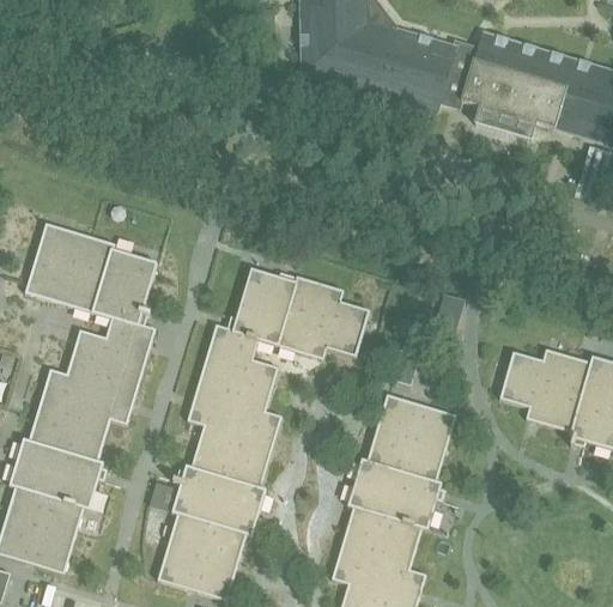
[(436,110),(442,93),(456,44),(396,28),(398,25),(377,0),(307,0),(308,16),(301,17),(302,60),(304,60),(314,72),(313,74),(354,86),(356,85),(386,95),(384,96),(436,110)]
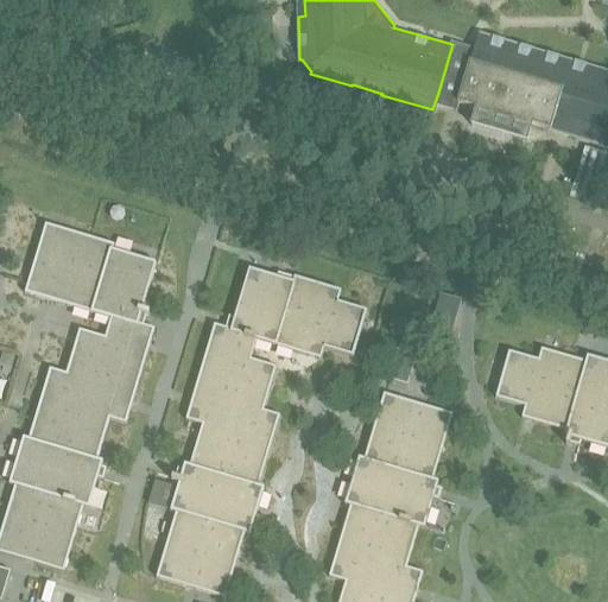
[(474,51),(453,44),(438,93),(476,103),(472,120),(526,137),(532,120),(551,126),(563,87),(587,93),(595,65),(480,31),(474,51)]
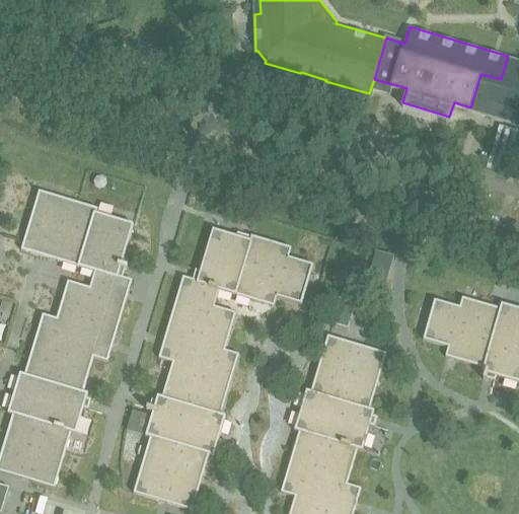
[(480,74),(470,107),(518,122),(518,59),(508,56),(501,79),(480,74)]
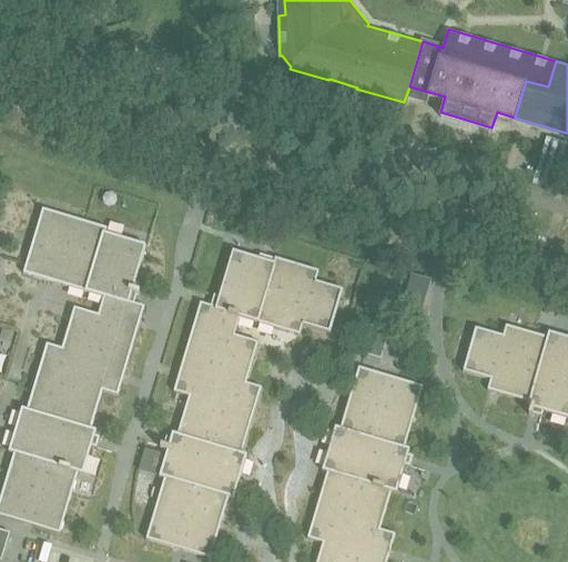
[(42,205),(23,269),(40,275),(103,294),(98,312),(74,304),(62,345),(47,340),(27,406),(21,405),(8,449),(13,450),(0,494),(0,511),(60,530),(78,469),(83,471),(91,442),(97,445),(99,433),(94,432),(97,427),(91,426),(102,387),(118,392),(144,304),(133,300),(137,290),(138,290),(139,288),(132,286),(145,242),(105,230),(107,225),(42,205)]
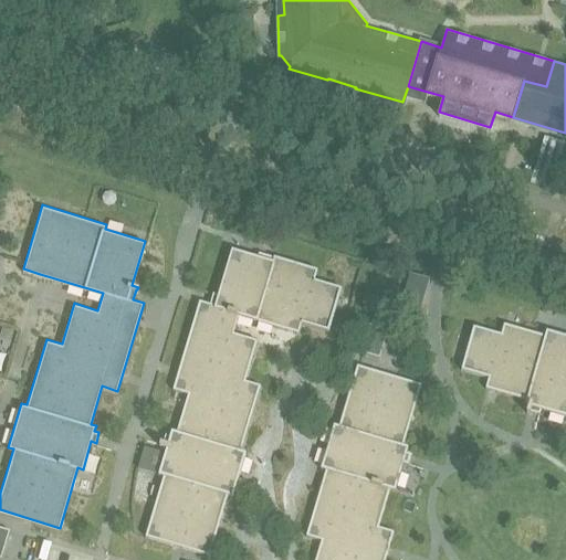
[(145,534),(209,552),(228,493),(232,494),(245,450),(241,448),(260,383),(245,378),(258,338),(233,330),(239,313),(299,330),(302,320),(328,328),(342,285),(314,277),(317,266),(273,253),(272,259),(231,246),(218,292),(213,291),(210,302),(199,298),(173,387),(188,391),(177,430),(171,428),(170,433),(166,432),(163,441),(160,440),(159,443),(166,445),(158,472),(164,473),(145,534)]
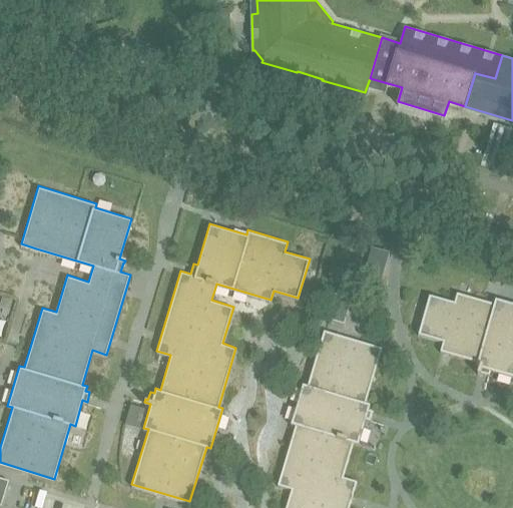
[(363,278),(378,282),(387,251),(372,246),(363,278)]
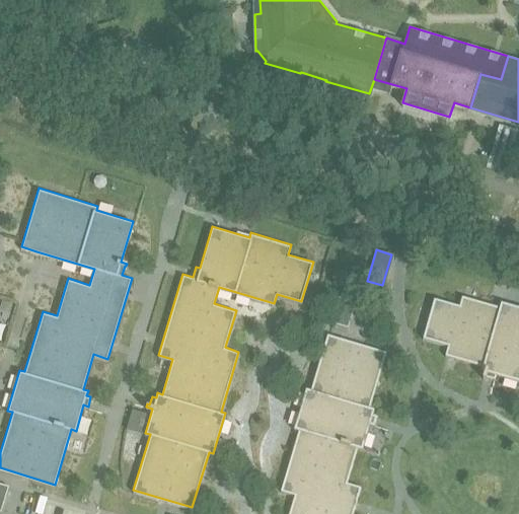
[(518,305),(501,301),(500,305),(462,294),(459,304),(434,297),(423,337),(448,344),(445,354),(483,364),(482,369),(485,370),(483,376),(486,377),(486,375),(495,377),(496,373),(518,379),(518,305)]
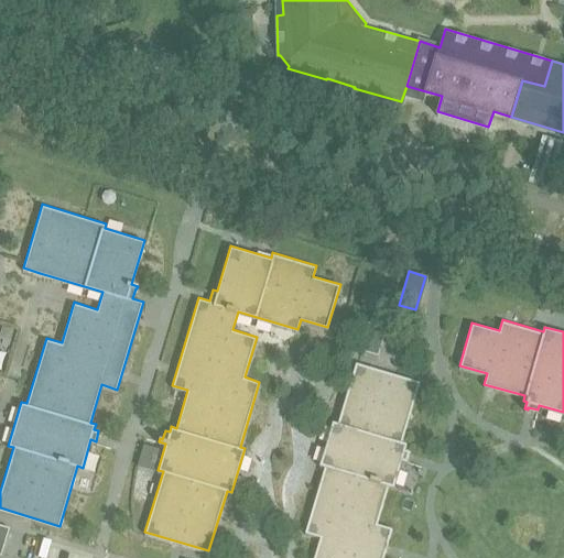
[(387,326),(368,320),(359,348),(378,353),(387,326)]
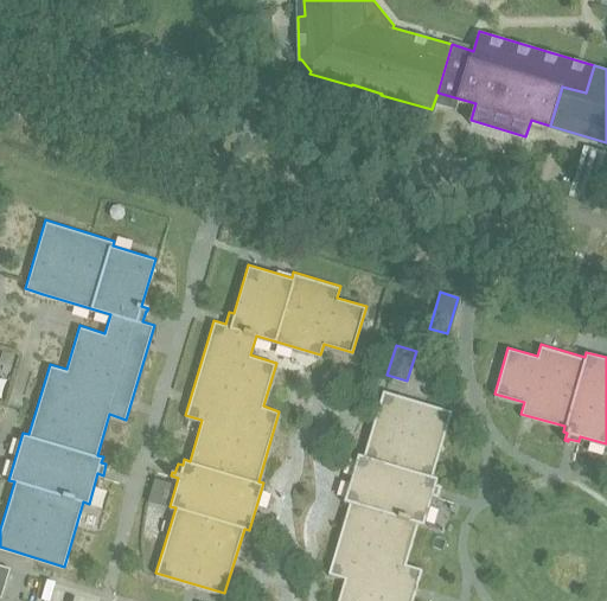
[(432,475),(452,410),(383,389),(363,454),(358,453),(344,499),(349,502),(328,571),(345,577),(337,600),(411,600),(422,568),(406,563),(419,522),(423,524),(433,493),(438,496),(441,484),(436,483),(438,477),(432,475)]
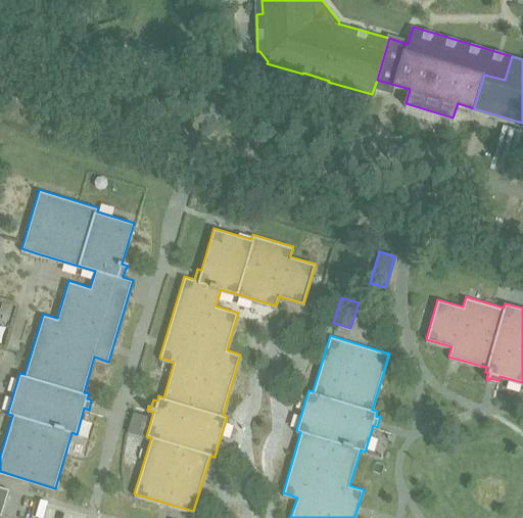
[(9,488),(0,484),(0,513),(1,514),(9,488)]
